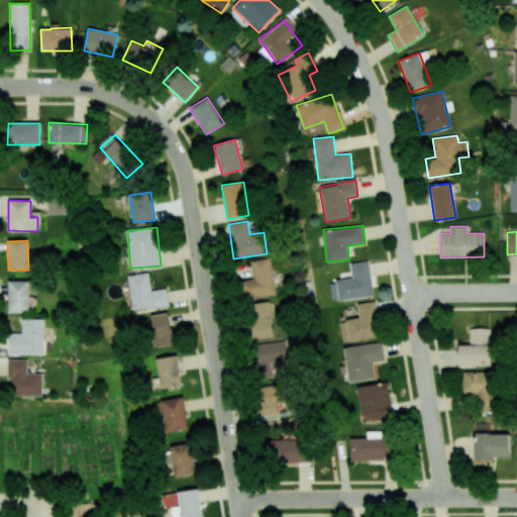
[(271,259),(250,261),(252,279),(240,281),(242,299),(276,295),(271,259)]
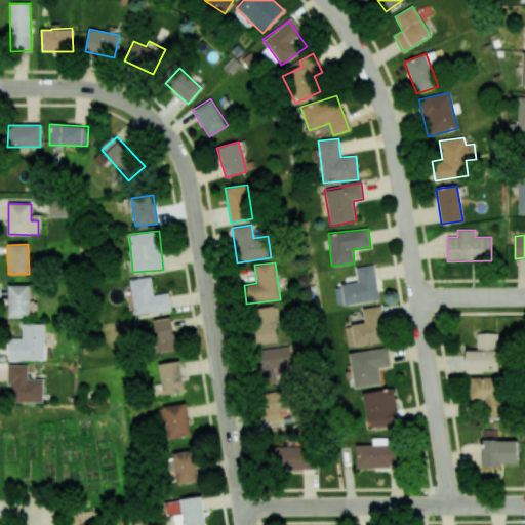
[(340,285),(345,306),(379,300),(374,265),(355,268),(358,282),(340,285)]
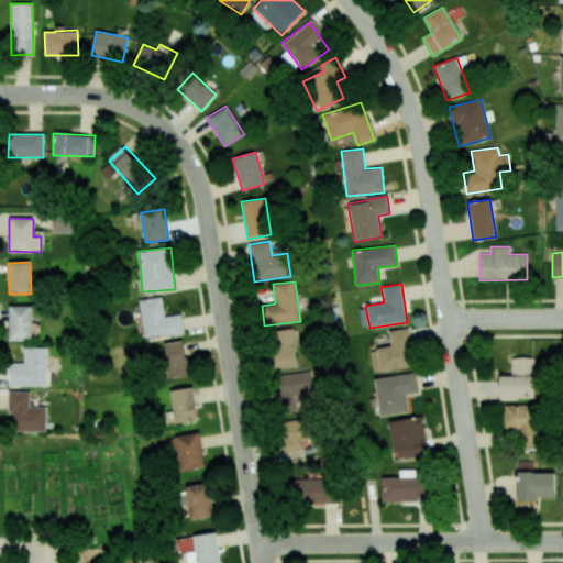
[(184,333),(181,315),(164,317),(162,297),(139,299),(144,339),(184,333)]
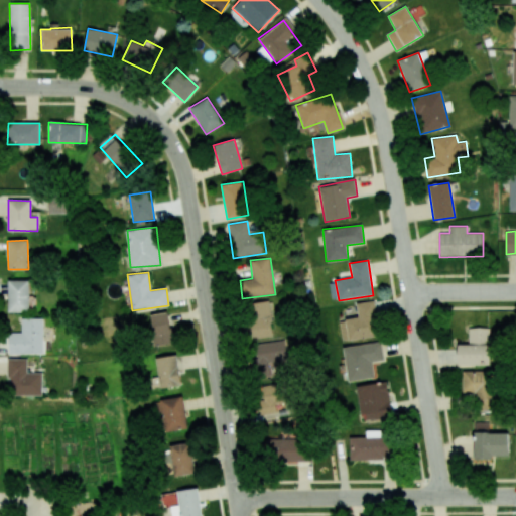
[(9,312),(29,312),(28,280),(7,281),(9,312)]
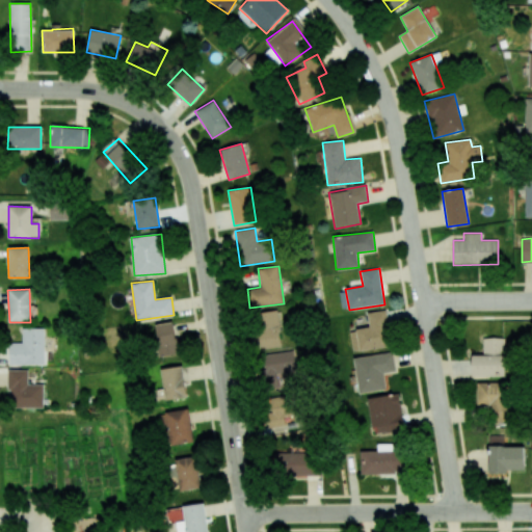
[(351,351),(390,347),(387,311),(367,312),(369,328),(349,330),(351,351)]
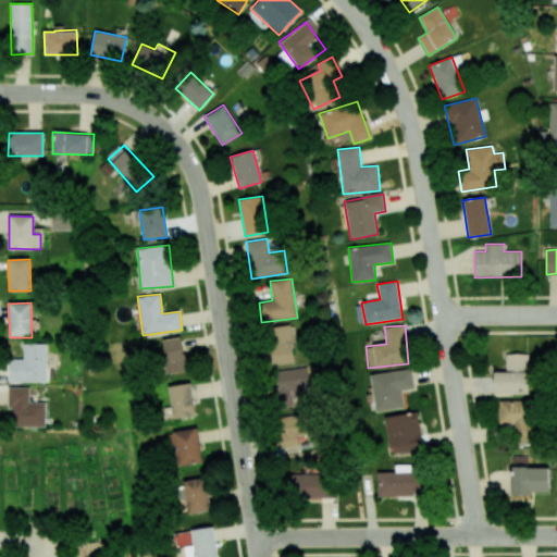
[(293,364),(292,326),(264,327),(267,366),(293,364)]
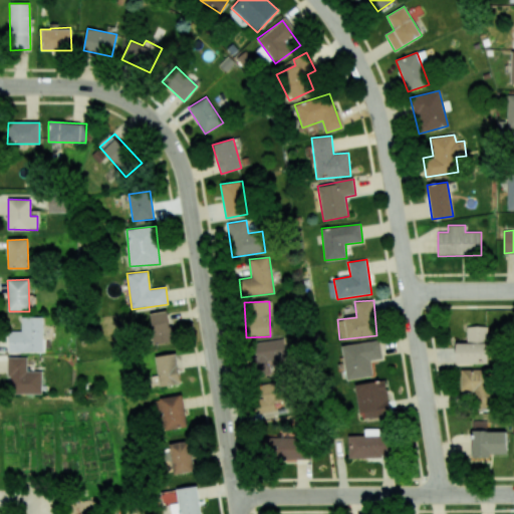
[(154,344),(172,341),(167,311),(150,313),(154,344)]
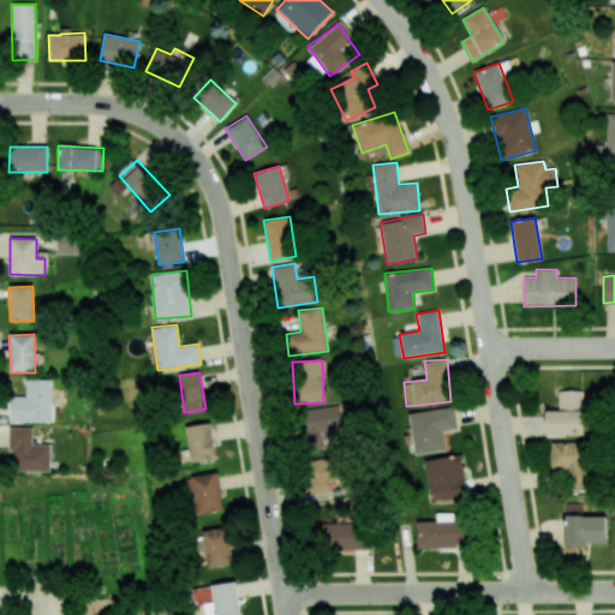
[(52,380),(25,380),(25,396),(11,396),(11,422),(51,422),(52,380)]
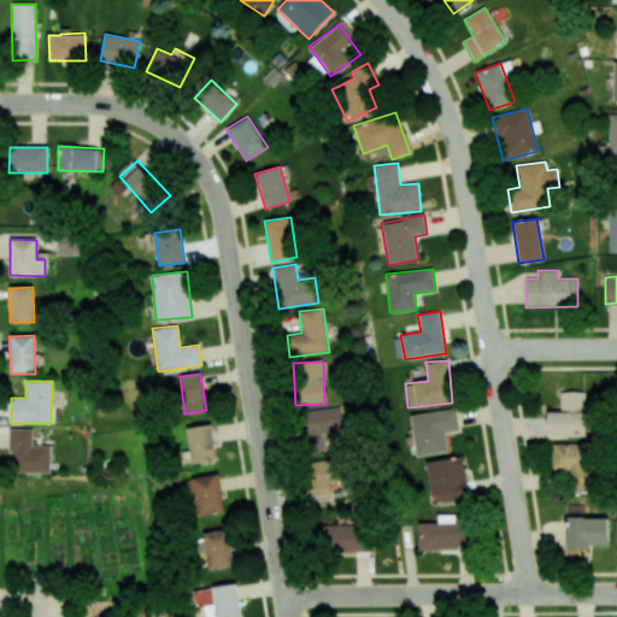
[(559,393),(560,412),(547,412),(547,438),(586,436),(585,392),(559,393)]
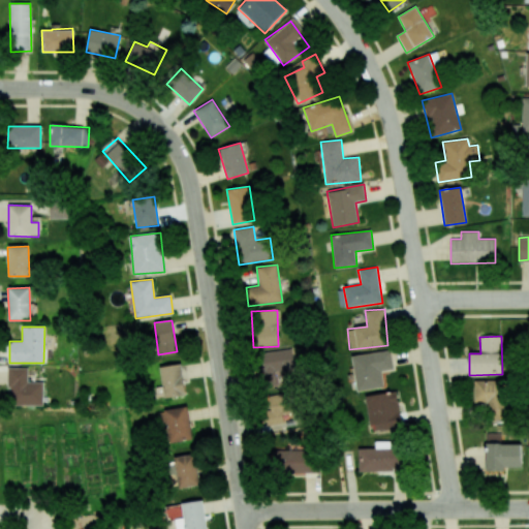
[(296,371),(293,349),(257,352),(260,384),(281,382),(280,372),(296,371)]
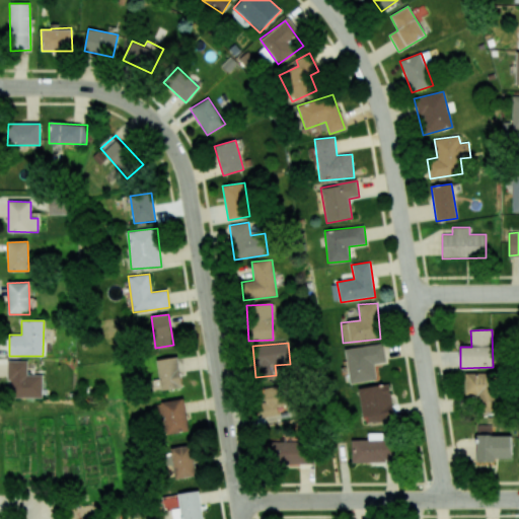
[(345,349),(350,384),(378,380),(376,364),(386,363),(383,344),(345,349)]
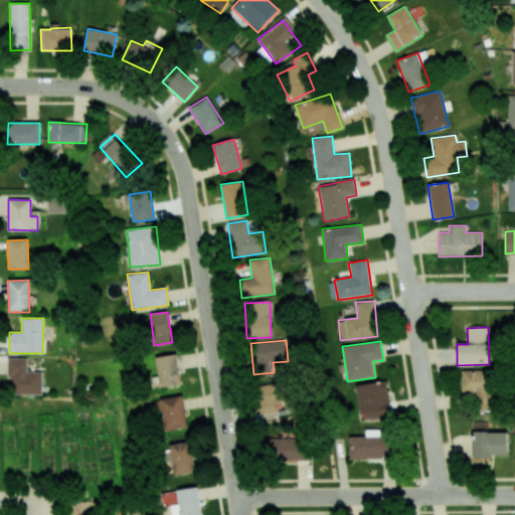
[(180,384),(176,354),(156,357),(159,387),(180,384)]
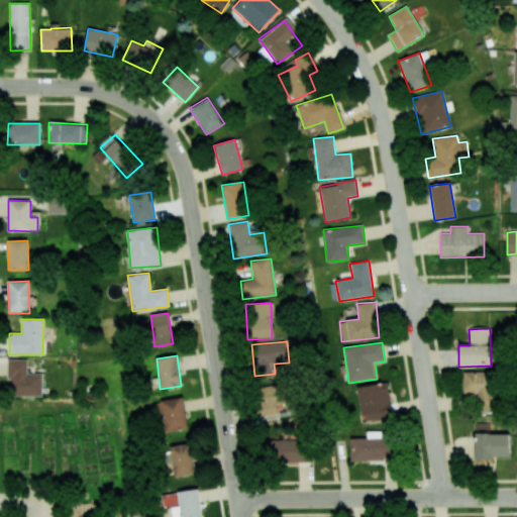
[(41,374),(26,374),(26,359),(9,359),(8,396),(41,396),(41,374)]
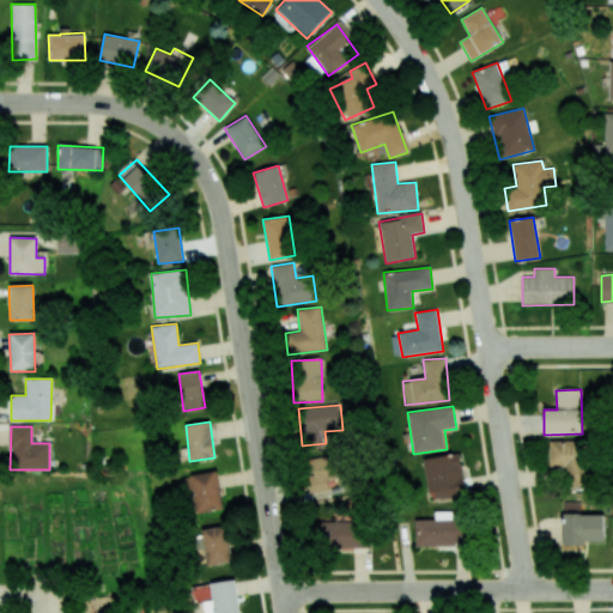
[(548,466),(564,467),(564,487),(583,487),(583,442),(550,441),(548,466)]
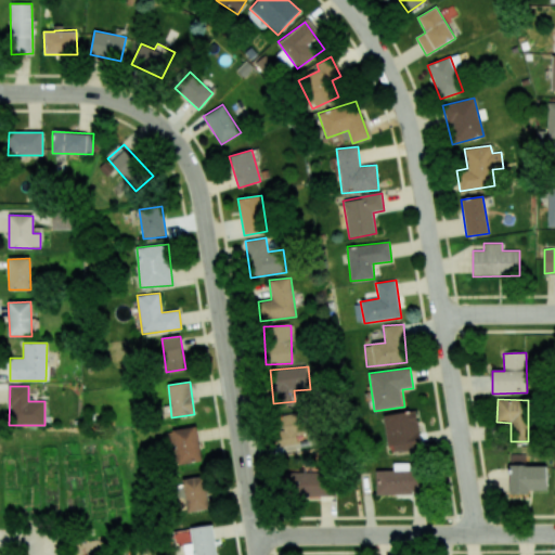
[(383,416),(390,454),(422,448),(415,410),(383,416)]
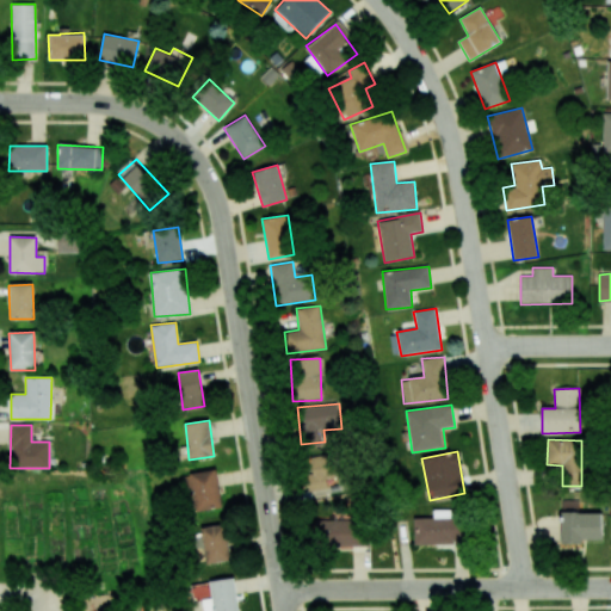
[(337,454),(306,457),(309,491),(341,487),(337,454)]
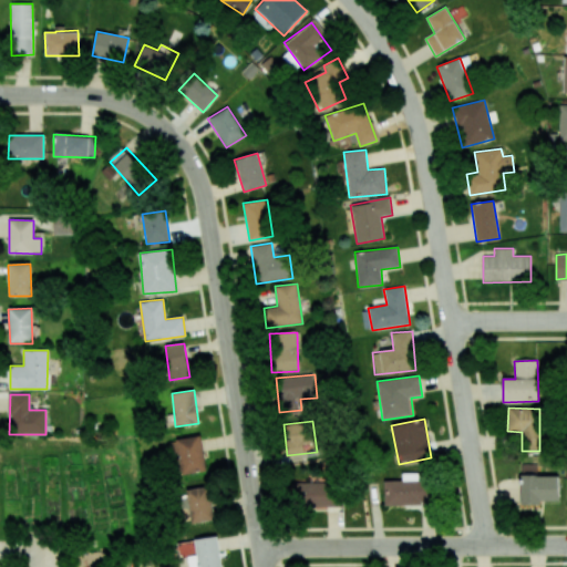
[(206,470),(200,435),(168,441),(172,459),(178,457),(182,474),(206,470)]
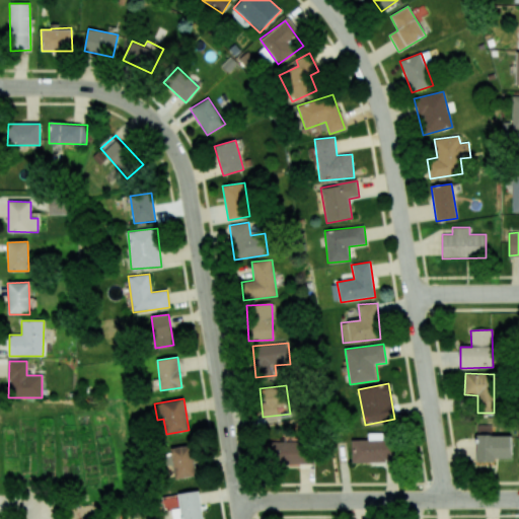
[(476,461),(512,460),(511,435),(475,436),(476,461)]
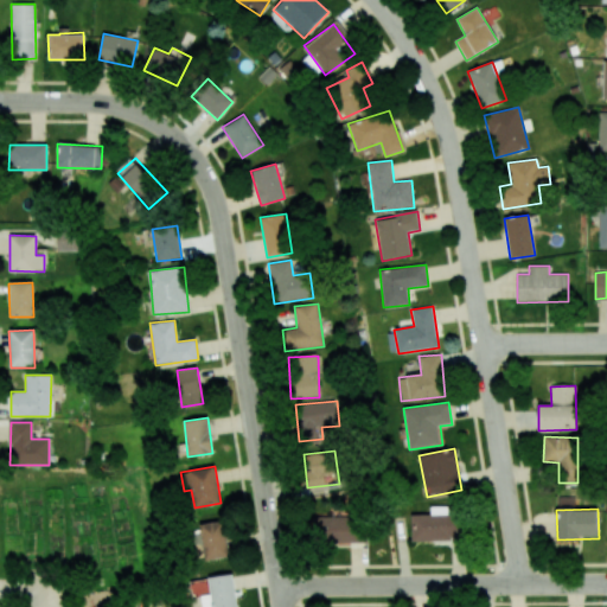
[(313,517),(313,544),(364,542),(363,516),(313,517)]
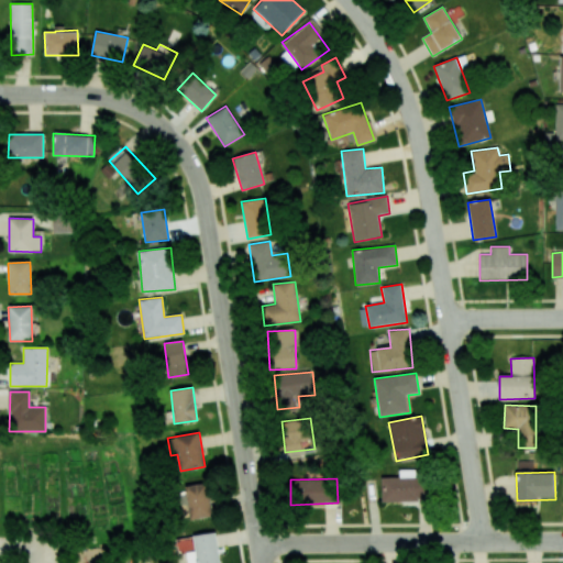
[(190,520),(212,516),(207,483),(185,486),(190,520)]
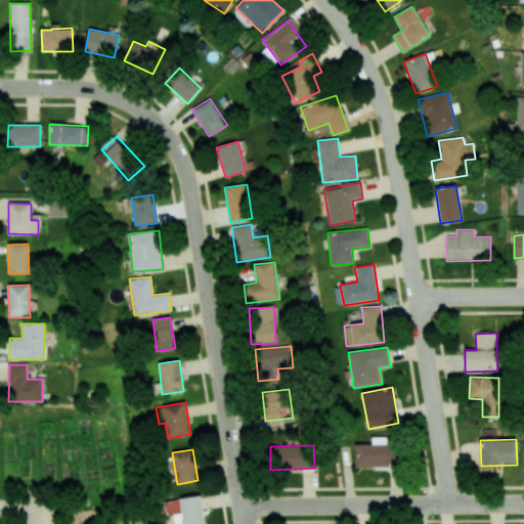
[(180,498),(182,513),(173,515),(174,523),(205,523),(201,495),(180,498)]
